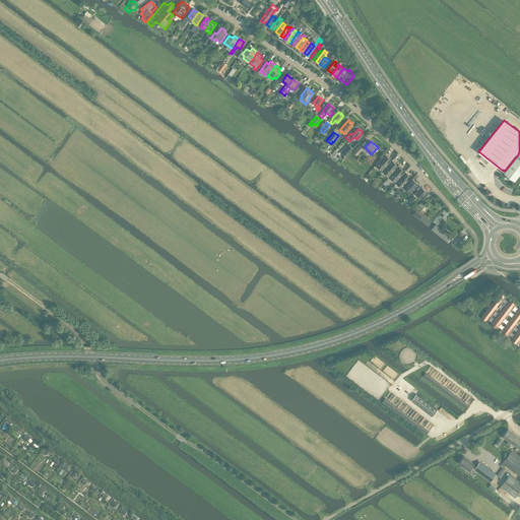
[(342,153),(345,156),(352,148),(349,145),(342,153)]
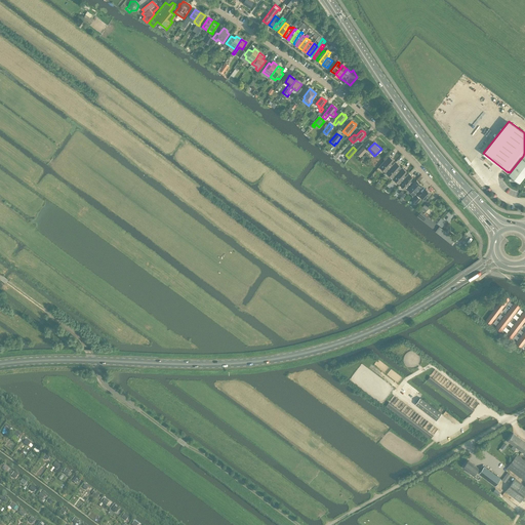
[(357,153),(360,157),(366,150),(363,147),(357,153)]
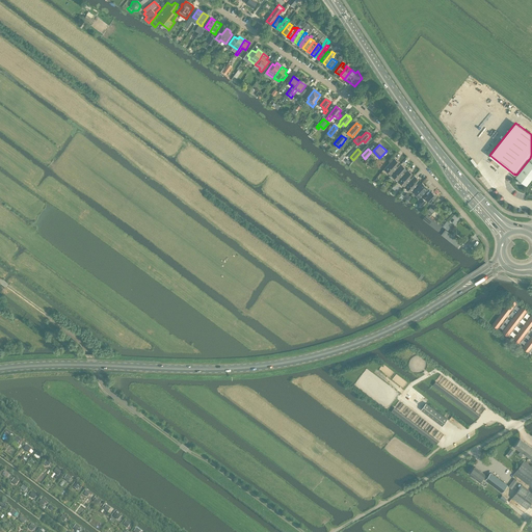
[(516,175),(515,177),(519,179),(517,183),(524,183),(527,185),(528,184),(531,178),(531,155),(530,158),(516,175)]
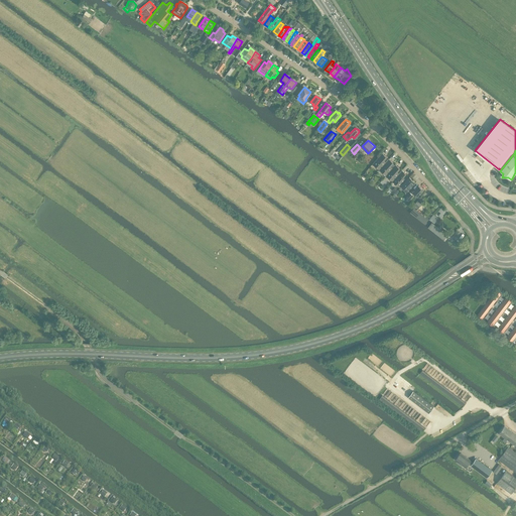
[(382,153),(373,163),(380,169),(386,162),(383,160),(386,156),(382,153)]
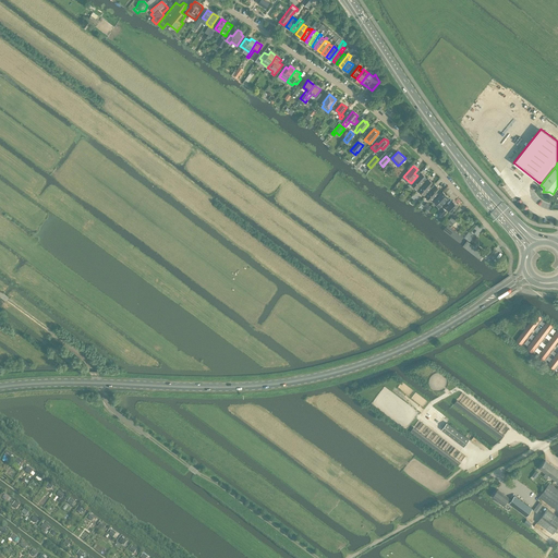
[(417,176),(411,183),(417,190),(424,182),(426,179),(423,176),(423,174),(421,171),(417,176)]
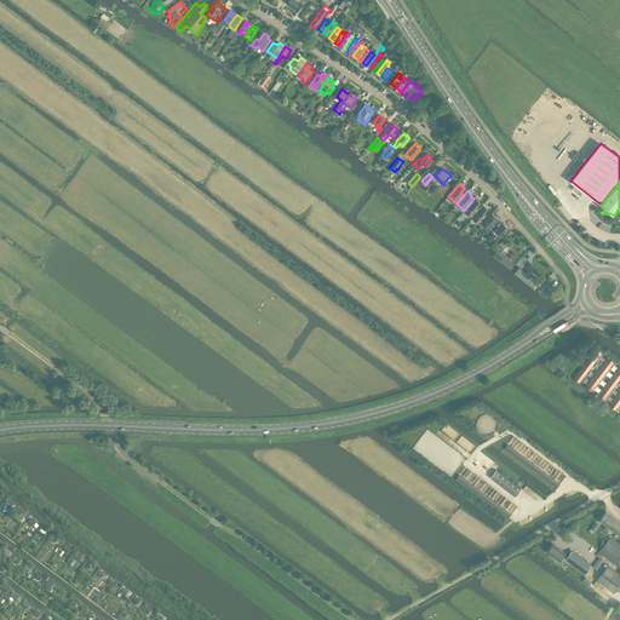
[(471,202),(464,211),(472,218),(480,208),(476,206),(480,202),(475,197),(474,199),(471,202)]
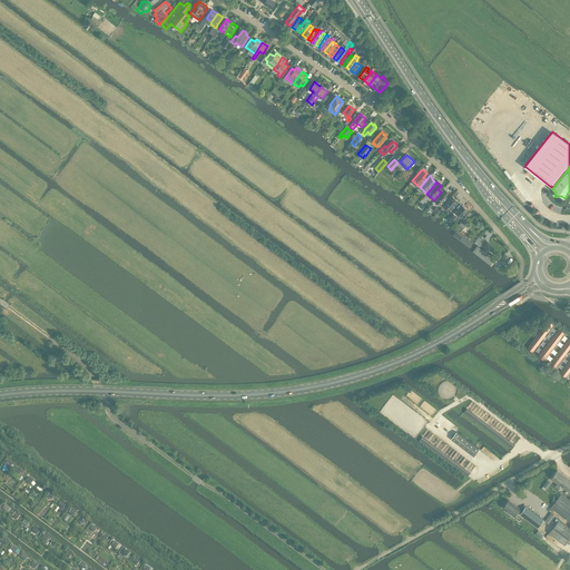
[(441,192),(434,200),(441,206),(449,198),(444,195),(448,190),(444,188),(441,192)]
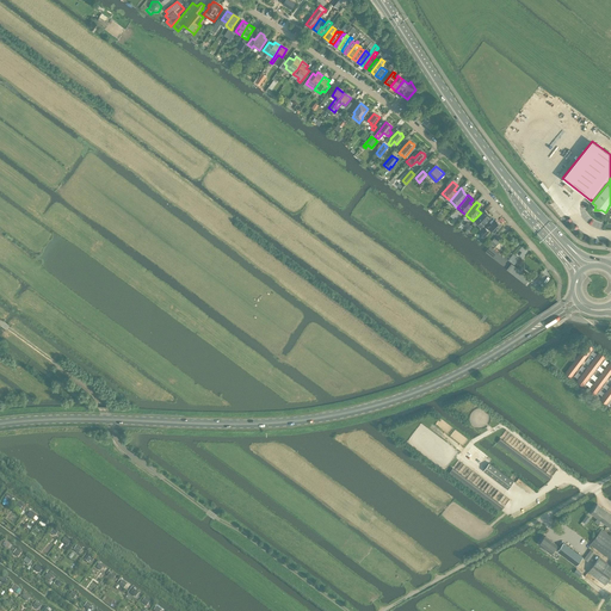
[(476,218),(474,221),(480,227),(482,229),(485,227),(482,224),(491,215),(485,209),(476,218)]
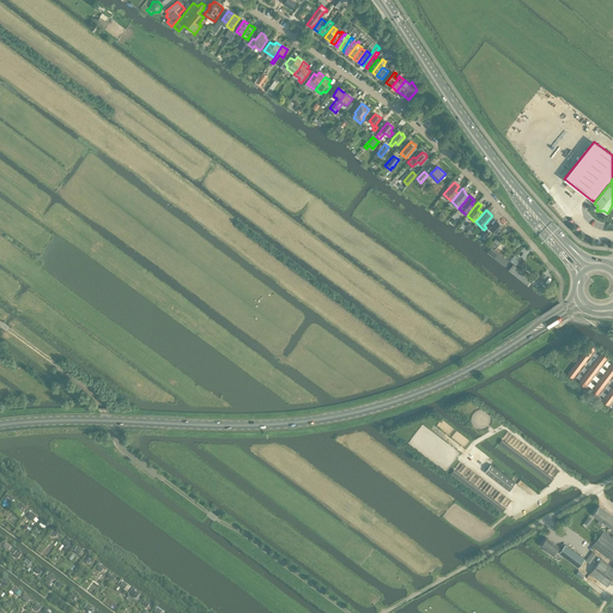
[(484,230),(480,234),(486,238),(493,230),(496,234),(503,225),(497,220),(491,228),(489,230),(486,228),(484,230)]
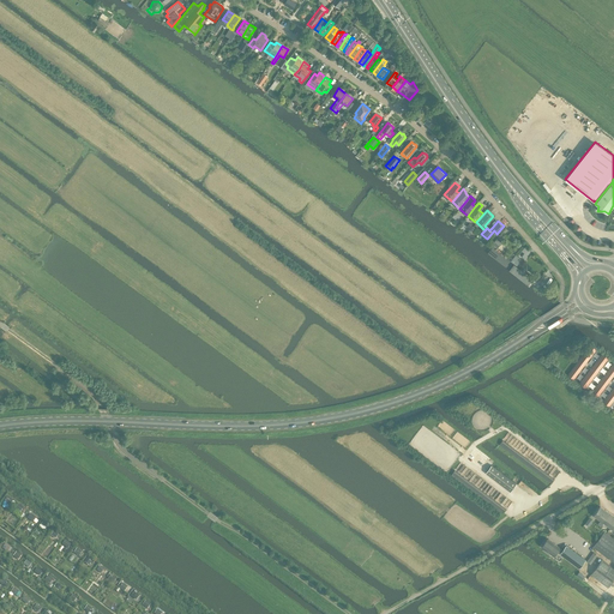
[(511,262),(495,247),(492,245),(486,253),(506,268),(511,262)]
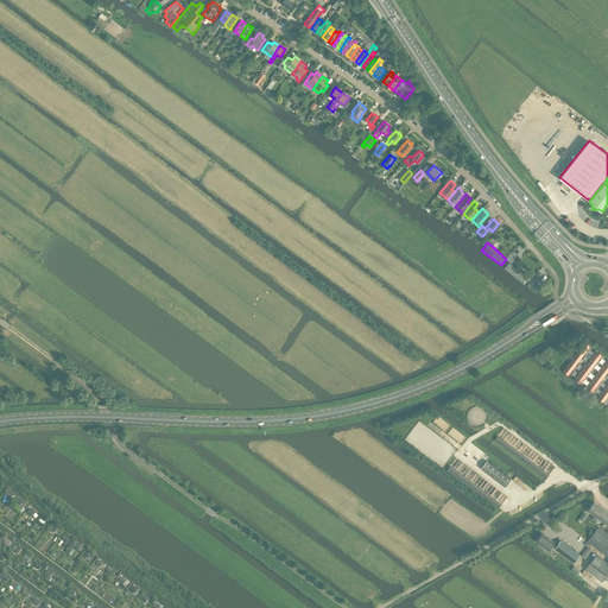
[(517,257),(511,253),(506,259),(512,263),(517,257)]
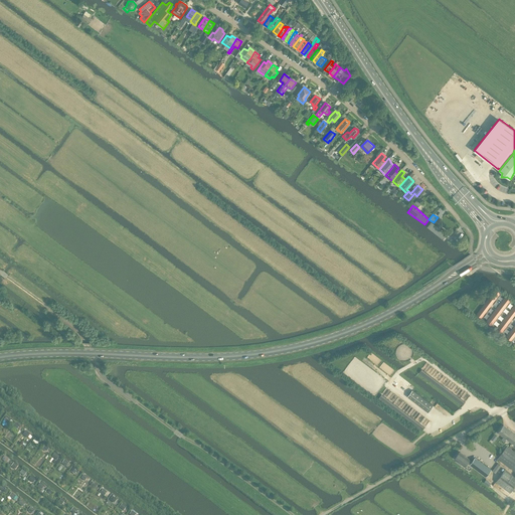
[(434,222),(428,219),(424,224),(450,244),(454,238),(434,222)]
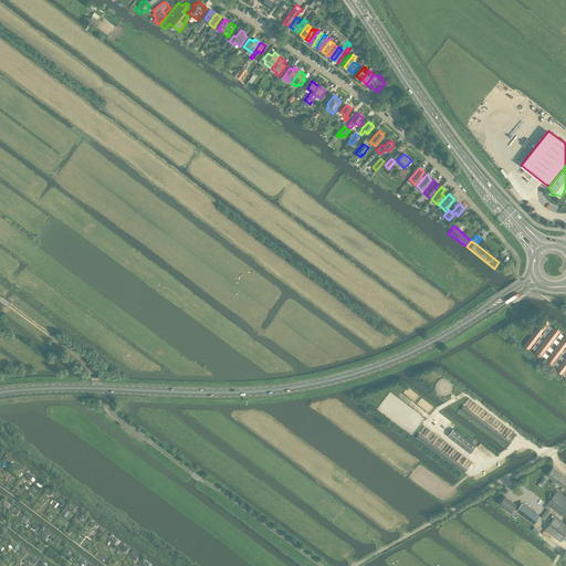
[(546,318),(525,347),(528,349),(551,322),(546,318)]
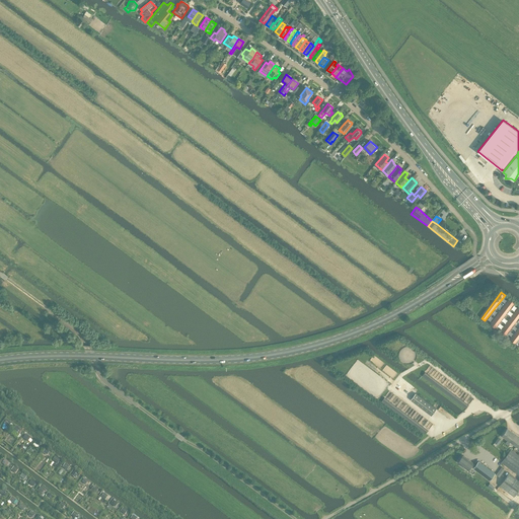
[(495,327),(514,302),(509,299),(490,324),(495,327)]
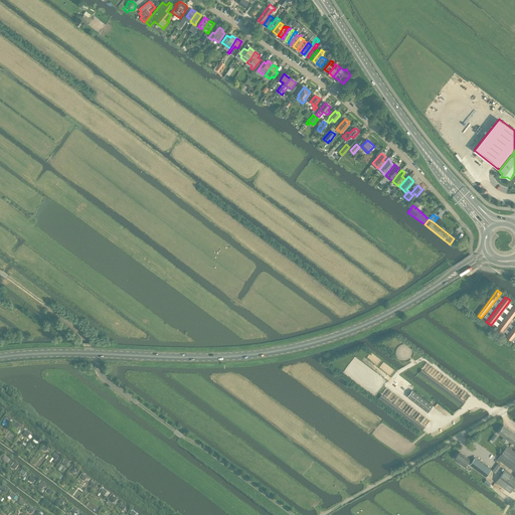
[(501,333),(514,314),(514,304),(496,329),(501,333)]
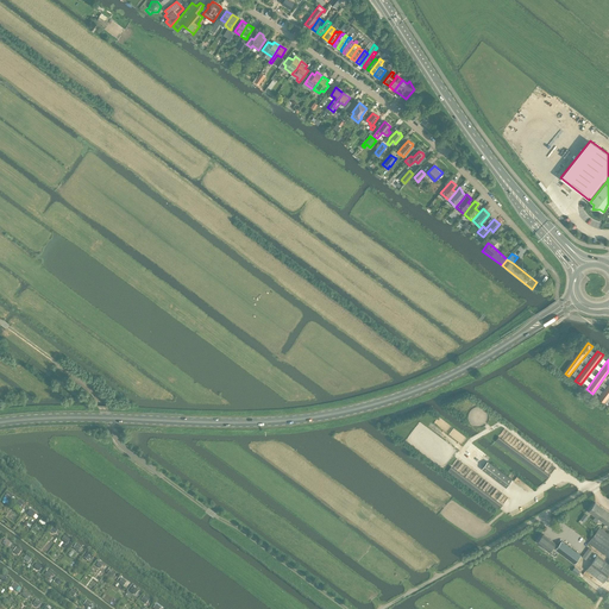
[(602,401),(608,391),(608,384),(598,399),(602,401)]
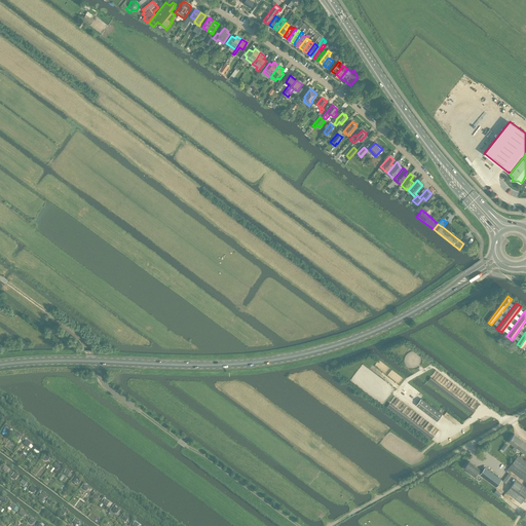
[(474,411),(429,378),(427,380),(473,414),(474,411)]
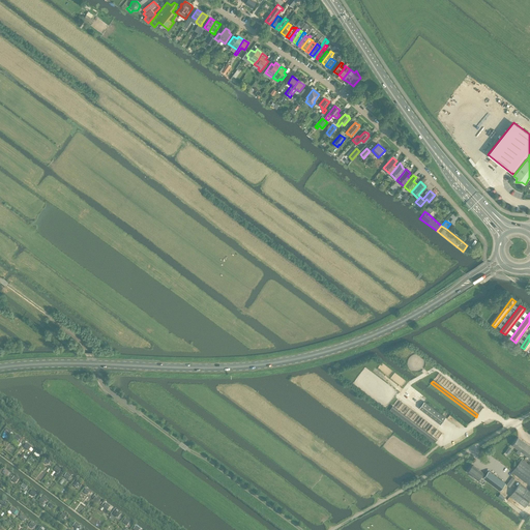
[(432,406),(427,412),(447,428),(452,421),(432,406)]
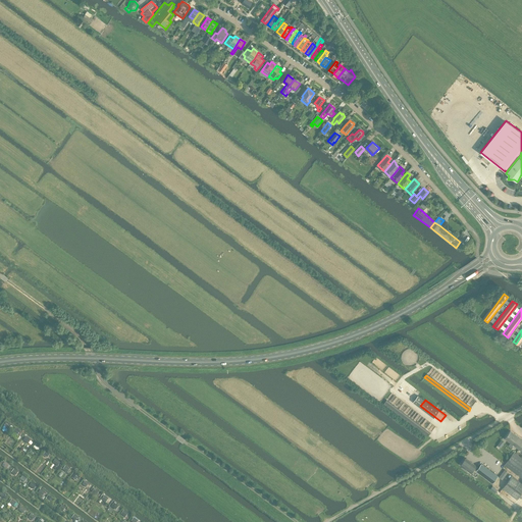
[(385,401),(384,404),(428,436),(430,434),(385,401)]
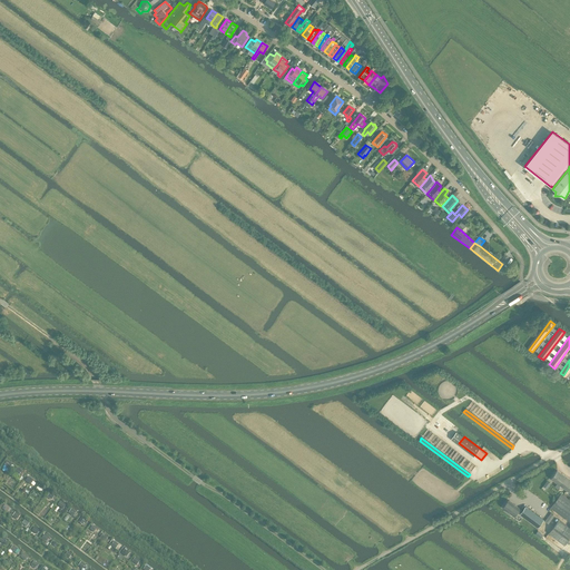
[(558,483),(554,488),(558,490),(559,487),(560,488),(561,487),(569,492),(569,480),(557,470),(551,479),(558,483)]
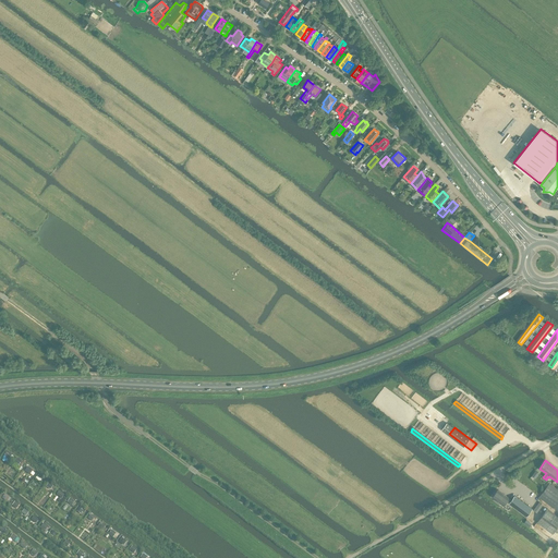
[(540,497),(542,499),(541,502),(546,506),(547,504),(557,511),(557,488),(549,483),(548,485),(540,497)]
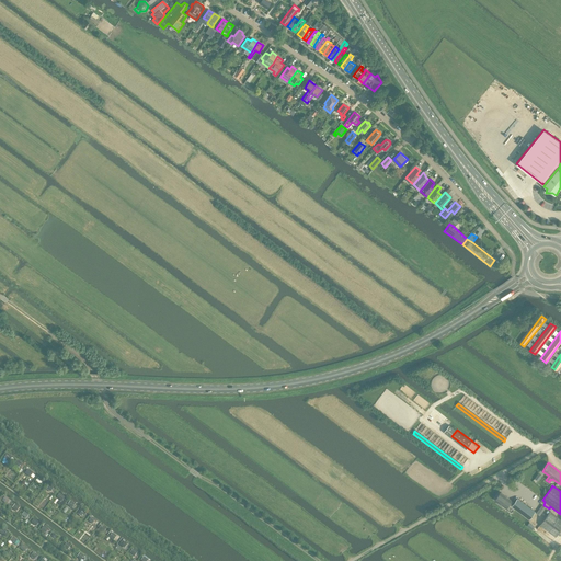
[(513,499),(501,490),(494,497),(506,507),(510,502),(513,504),(512,505),(530,519),(537,511),(518,496),(515,502),(512,500),(513,499)]
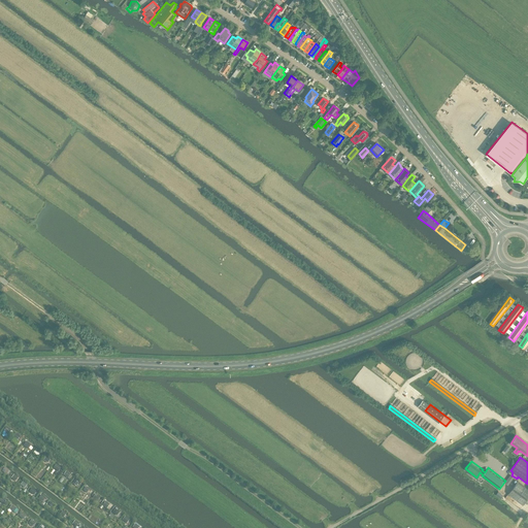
[(504,483),(508,486),(514,477),(510,475),(504,483)]
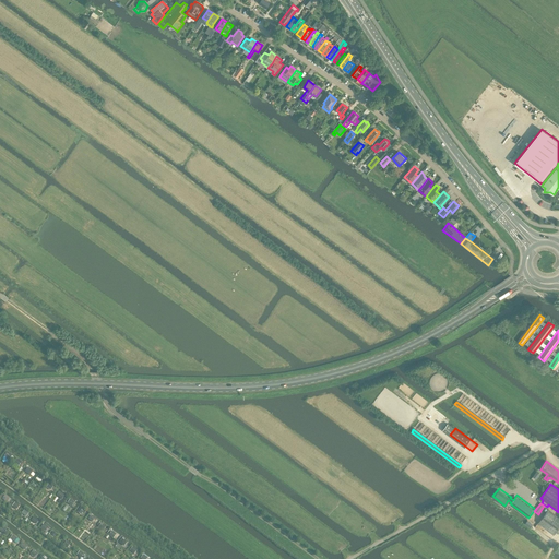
[(554,535),(558,527),(558,518),(548,510),(538,523),(554,535)]
